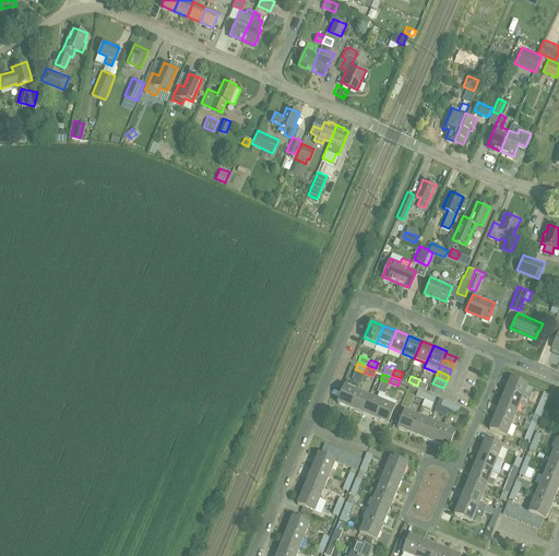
[(504,390),(522,397),(527,385),(510,377),(504,390)]
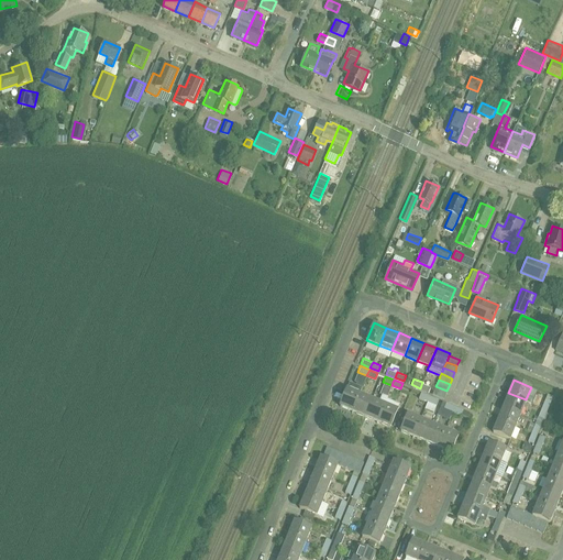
[(340,404),(352,409),(360,392),(362,386),(350,381),(340,404)]
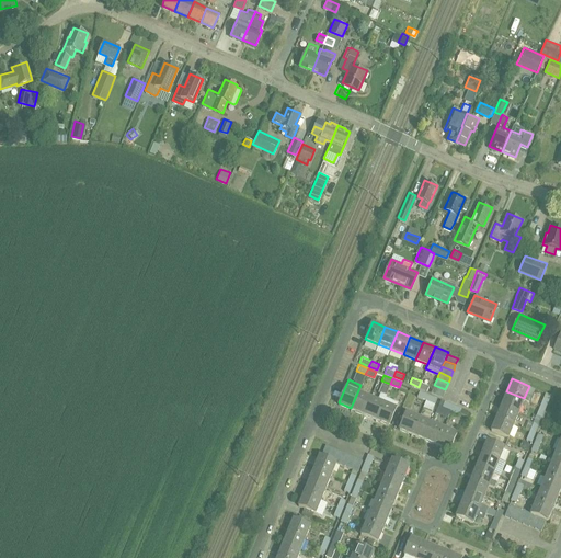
[(419,387),(426,390),(430,384),(421,380),(419,387)]
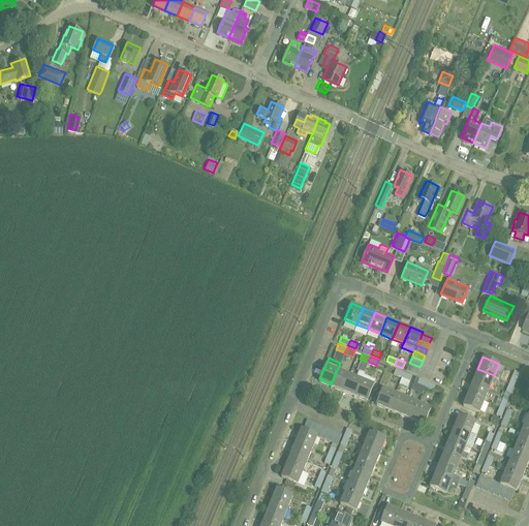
[(409,363),(407,369),(417,373),(419,367),(409,363)]
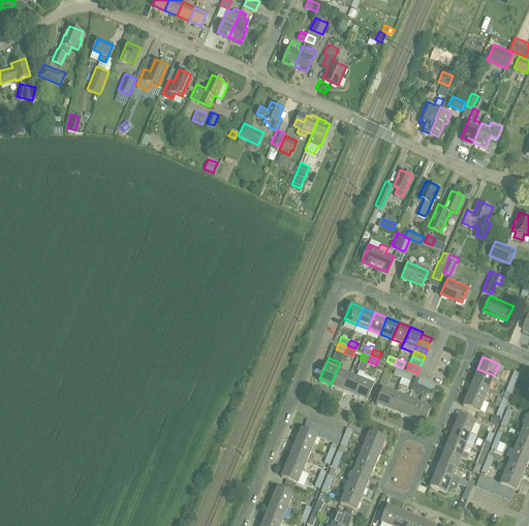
[(394,372),(402,376),(404,370),(396,367),(394,372)]
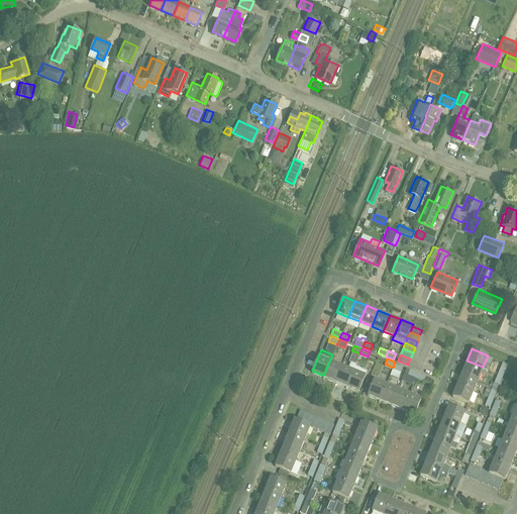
[(323,376),(335,381),(341,365),(330,360),(323,376)]
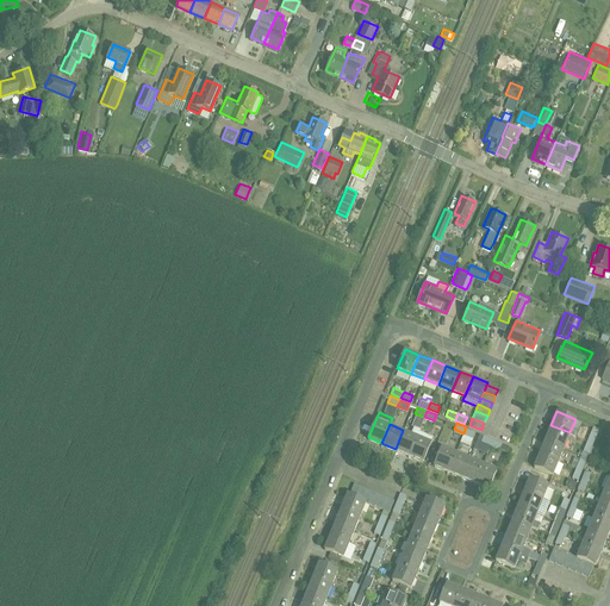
[(409,455),(419,430),(421,428),(414,424),(410,433),(403,430),(396,449),(409,455)]
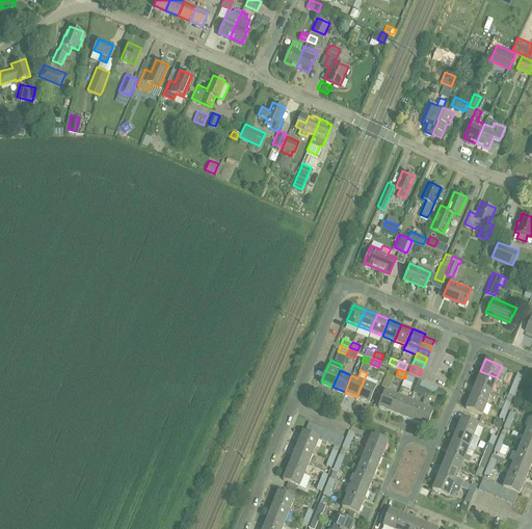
[(476,382),(493,390),(497,377),(480,371),(476,382)]
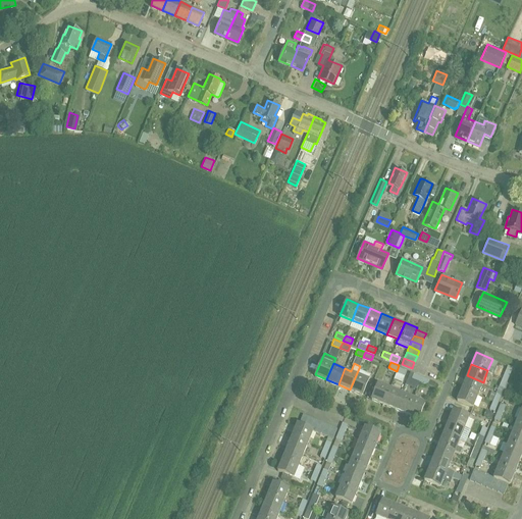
[(397,371),(404,374),(407,368),(399,365),(397,371)]
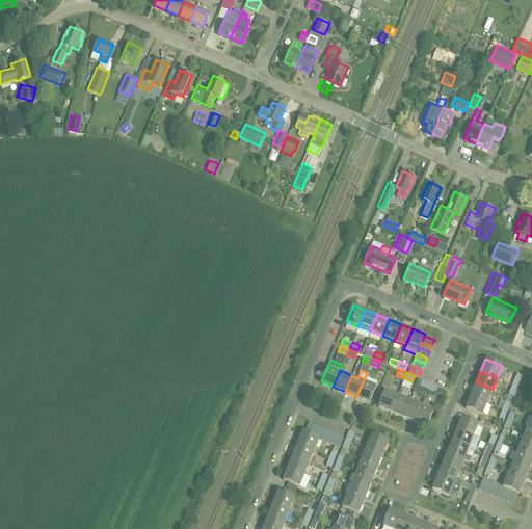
[(356,397),(369,401),(375,386),(377,380),(366,375),(356,397)]
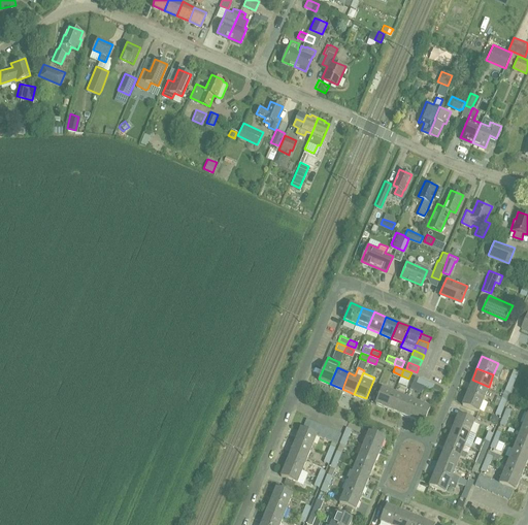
[(507,381),(514,383),(517,374),(512,372),(507,381)]
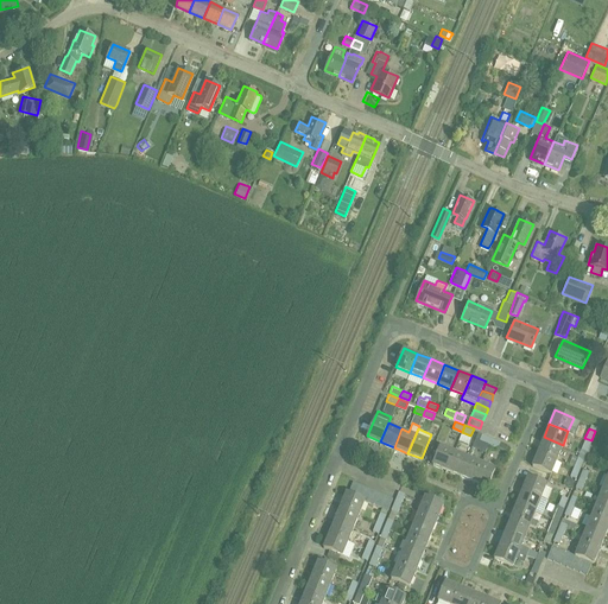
[(492,437),(477,431),(475,437),(489,443),(492,437)]
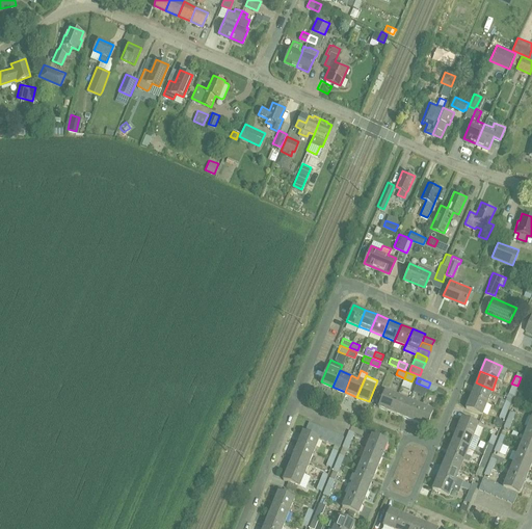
[(428,388),(435,391),(437,386),(430,382),(428,388)]
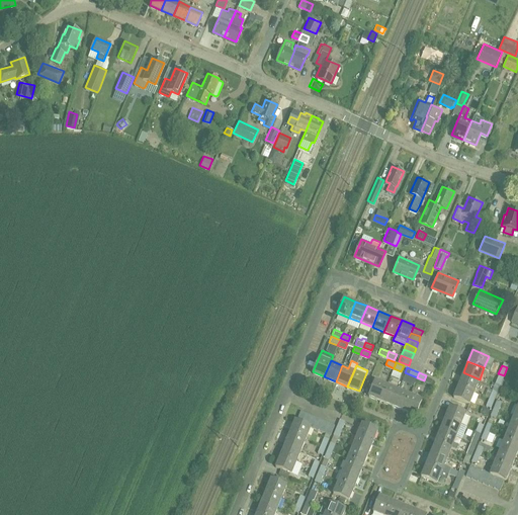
[(458,383),(475,391),(480,379),(463,372),(458,383)]
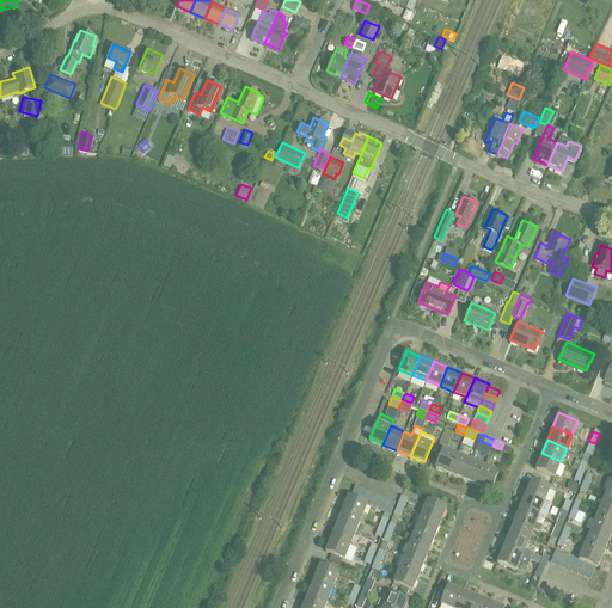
[(585,450),(591,453),(595,443),(588,441),(585,450)]
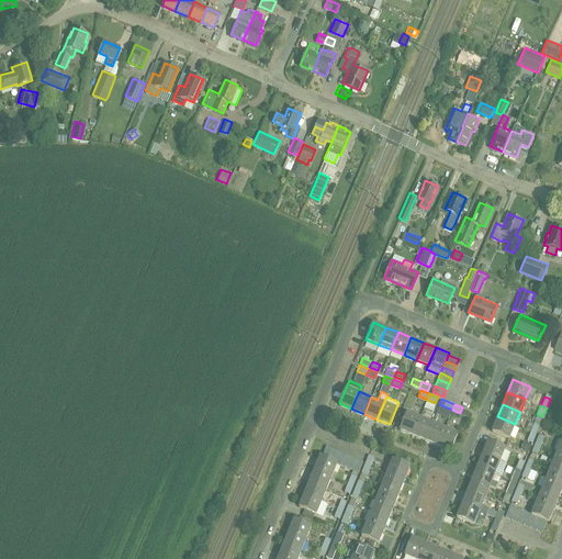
[(400,428),(413,434),(419,416),(407,412),(400,428)]
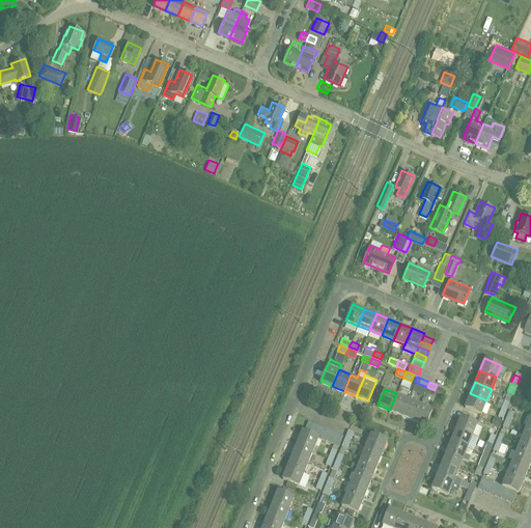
[(497,391),(494,399),(500,403),(504,395),(497,391)]
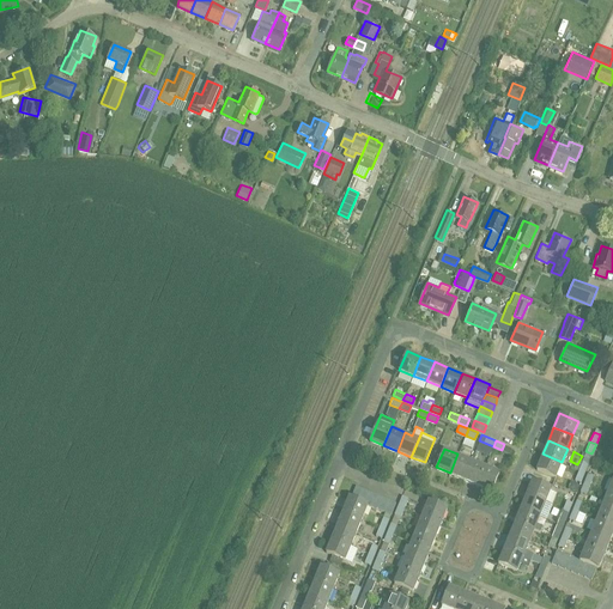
[(450,473),(463,479),(472,460),(457,454),(450,473)]
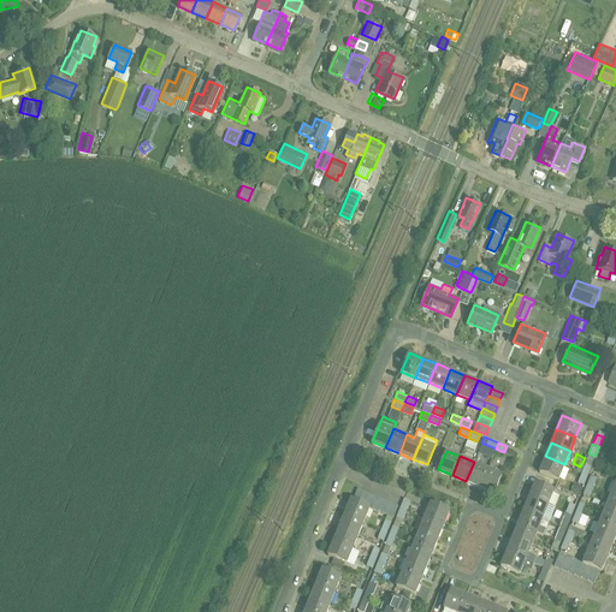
[(539,470),(558,477),(564,464),(545,456),(539,470)]
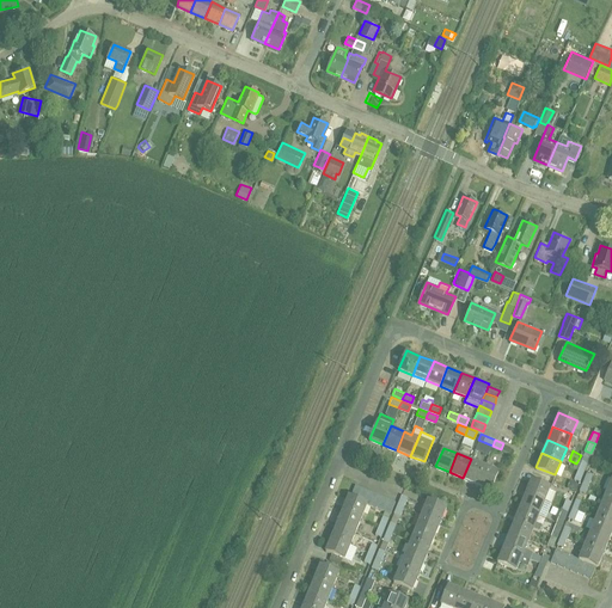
[(463,478),(477,484),(484,465),(471,459),(463,478)]
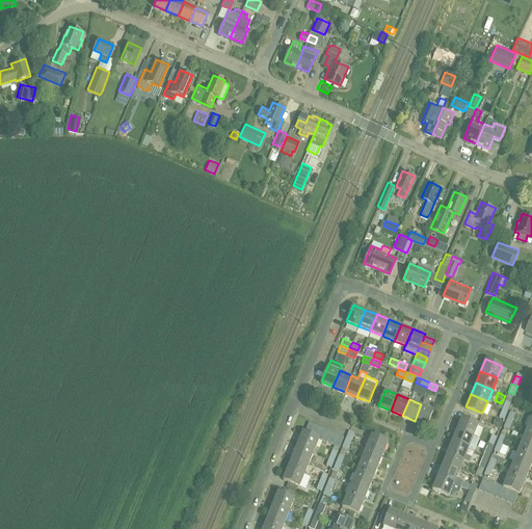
[(502,407),(507,410),(510,401),(505,399),(502,407)]
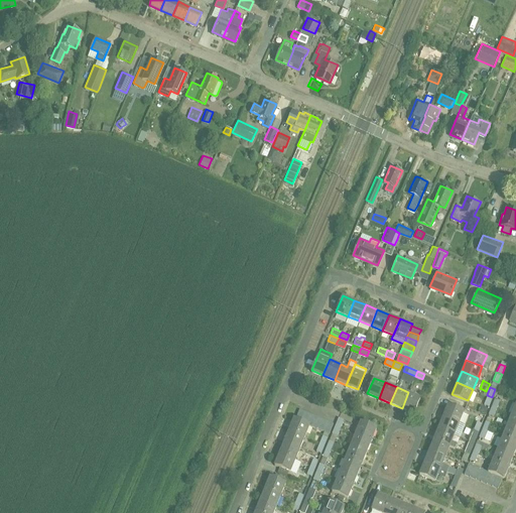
[(402,408),(413,412),(420,397),(408,392),(402,408)]
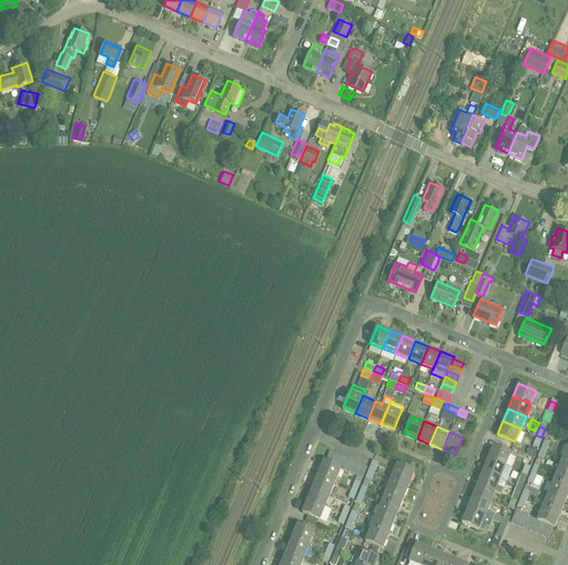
[(533,444),(538,446),(541,437),(536,435),(533,444)]
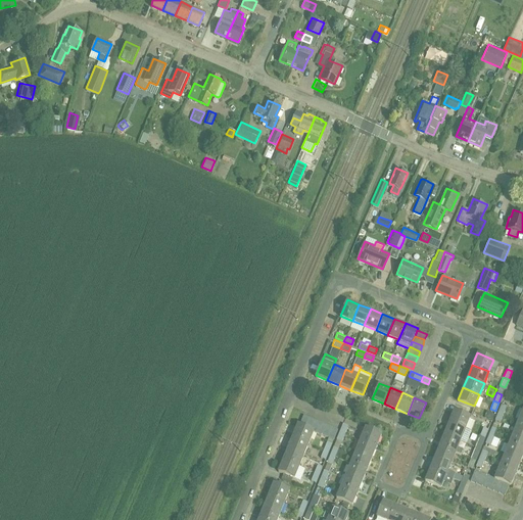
[(497,410),(504,413),(507,404),(502,402),(497,410)]
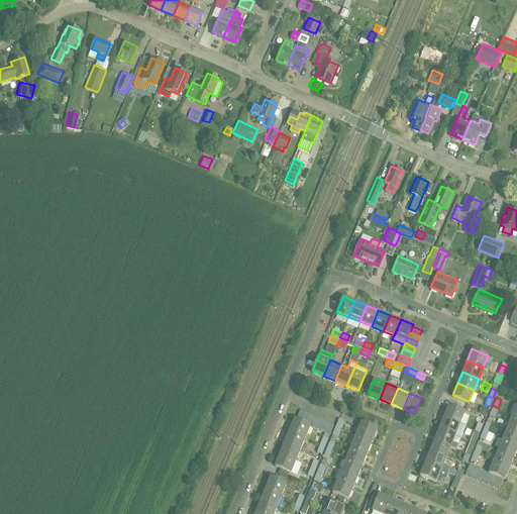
[(448,404),(443,416),(459,422),(464,411),(448,404)]
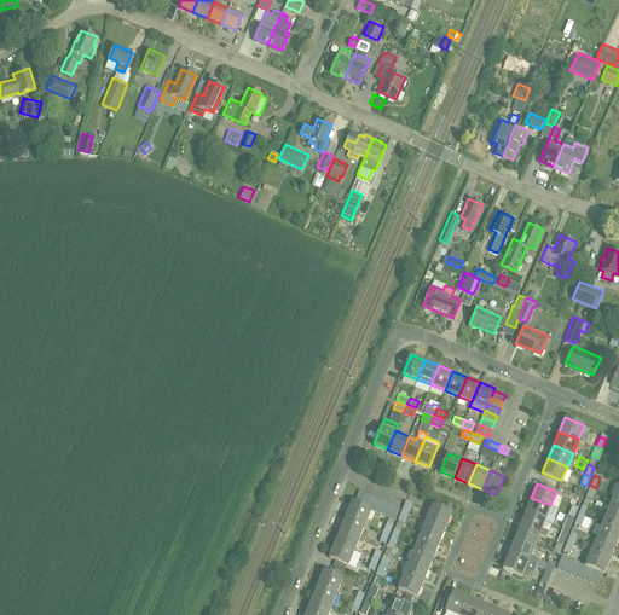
[(585,494),(593,497),(596,488),(589,485),(585,494)]
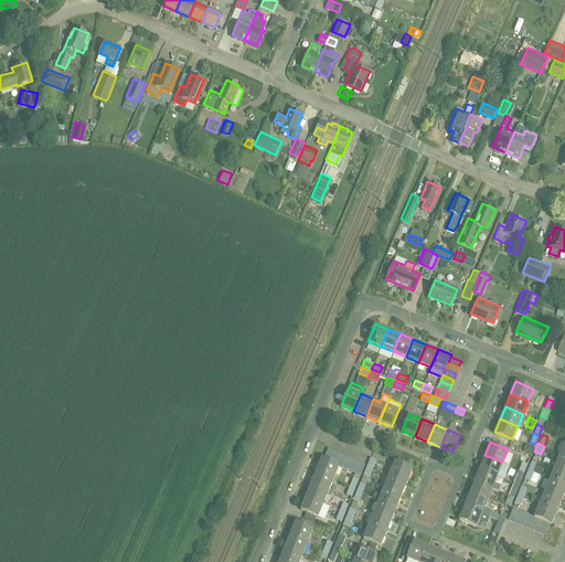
[(328,447),(323,458),(330,460),(334,449),(328,447)]
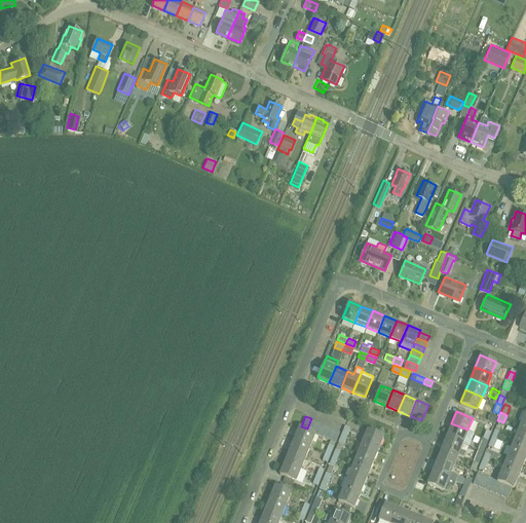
[(307,428),(313,431),(317,420),(311,418),(307,428)]
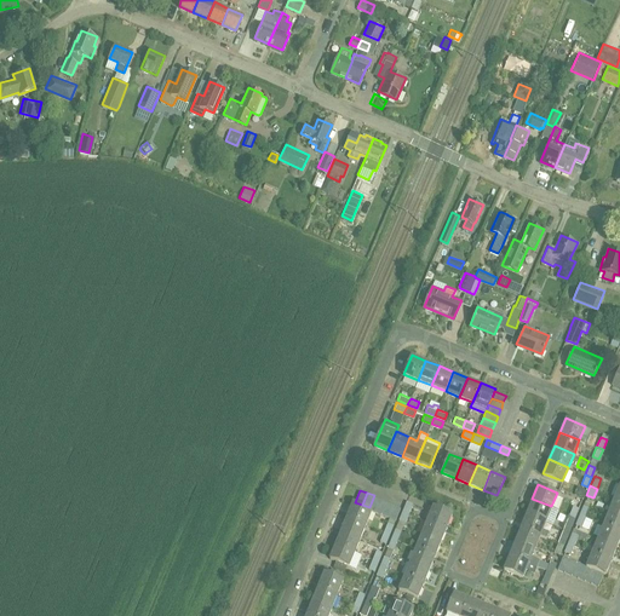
[(372,510),(375,511),(380,498),(374,495),(369,507),(372,510)]
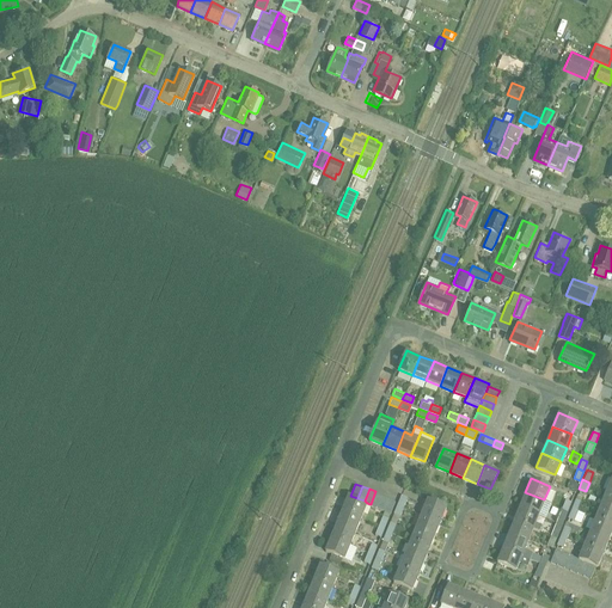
[(601,502),(611,507),(611,490),(607,489),(601,502)]
